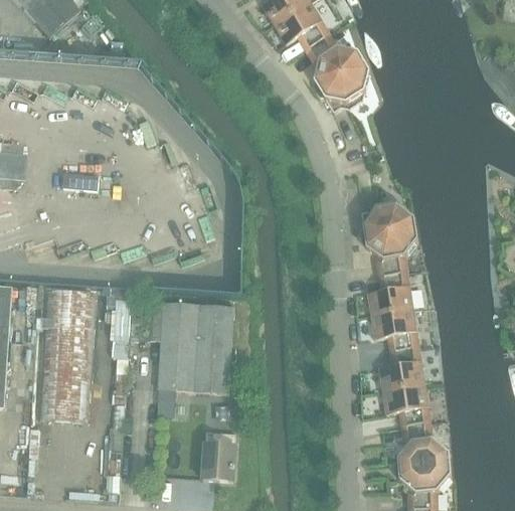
[(15,0),(48,38),(78,12),(68,0),(15,0)]
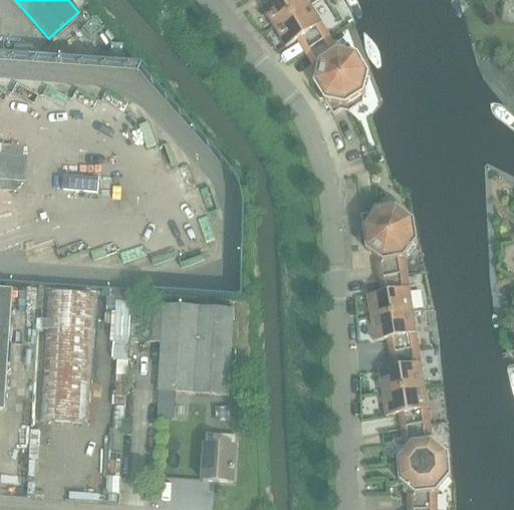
[(269,0),(261,5),(274,25),(309,3),(307,0),(269,0)]
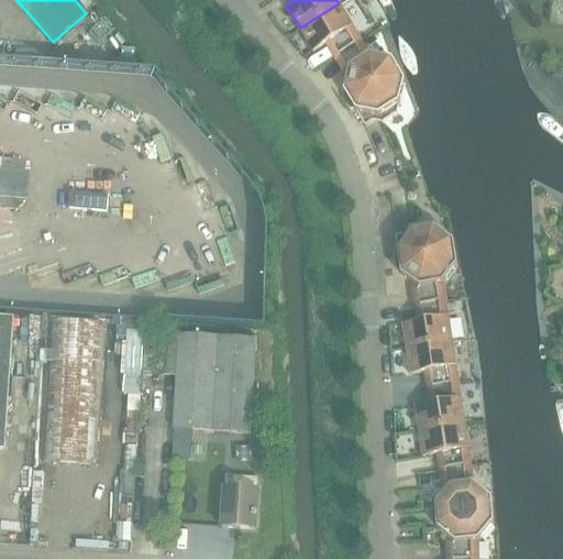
[(337,52),(338,53),(361,39),(339,3),(300,28),(313,50),(330,40),(337,51),(337,52)]
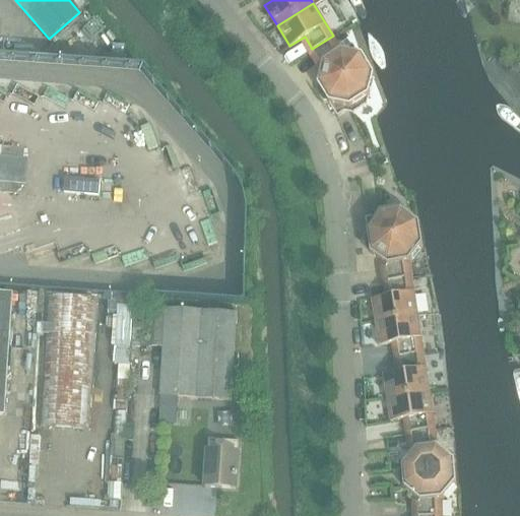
[(367,103),(369,94),(374,73),(363,54),(341,49),(333,36),(312,49),(313,51),(320,61),(322,61),(317,81),(319,84),(318,87),(324,97),(327,98),(337,114),(344,109),(353,111),(367,103)]
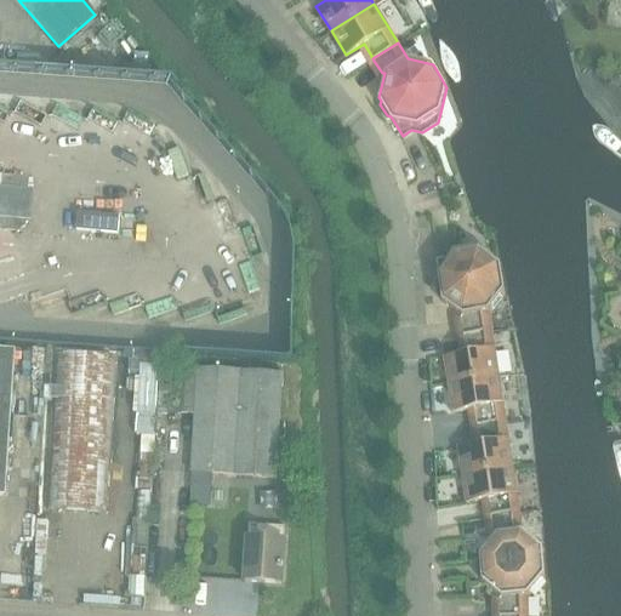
[(1,172),(0,178),(0,186),(26,188),(27,174),(1,172)]
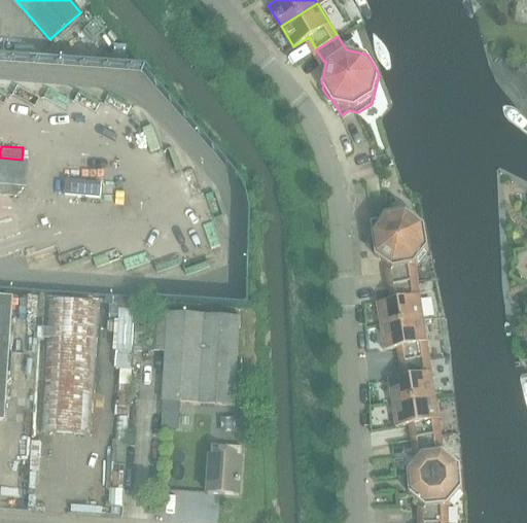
[(0,192),(20,194),(21,184),(21,181),(0,179),(0,192)]
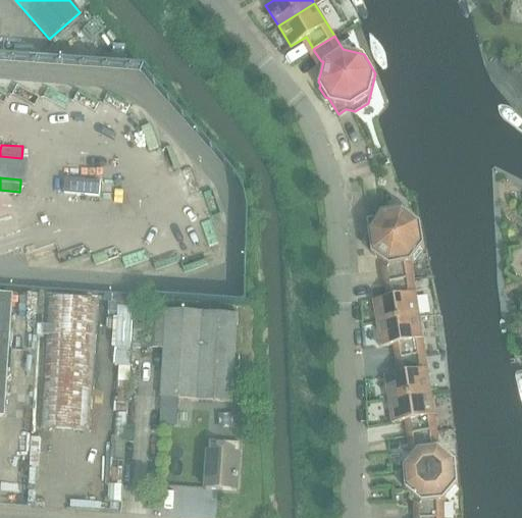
[(102,180),(67,178),(66,191),(101,193),(102,180)]
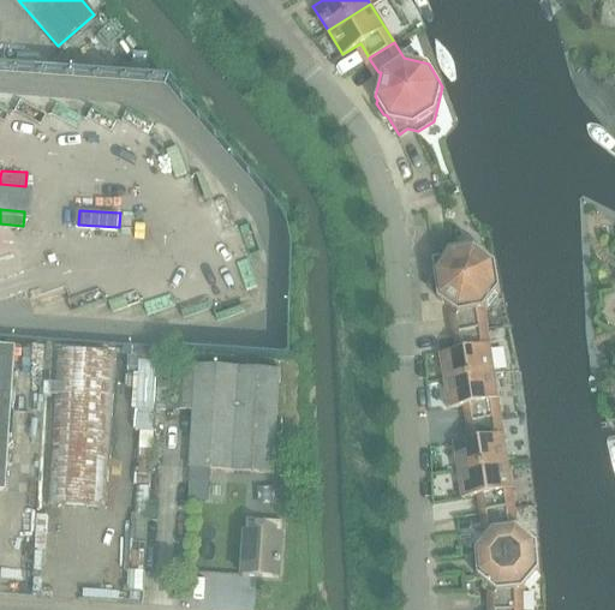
[(448,243),(442,251),(431,252),(435,275),(433,277),(434,291),(437,293),(439,297),(458,311),(455,314),(458,328),(457,328),(458,330),(487,324),(484,308),(500,287),(496,261),(466,240),(448,243)]
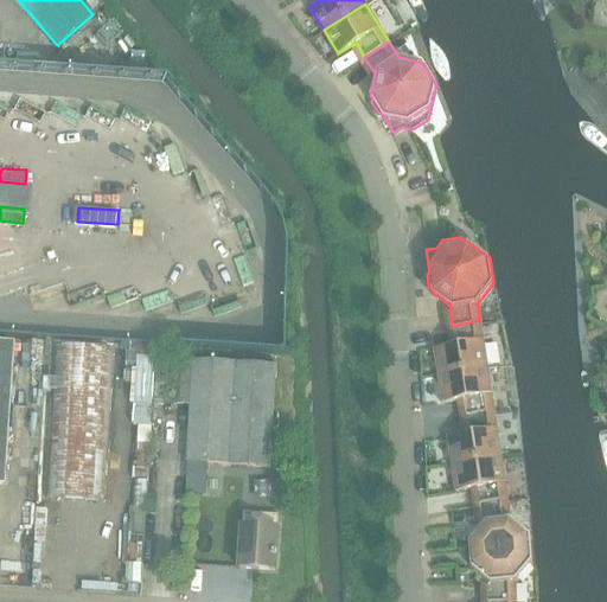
[(199,286),(224,281),(223,270),(198,275),(199,286)]
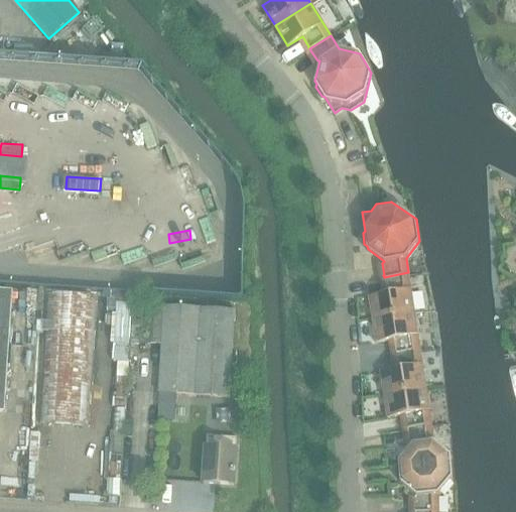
[(369,294),(373,317),(414,310),(408,272),(384,277),(384,279),(385,279),(387,291),(369,294)]
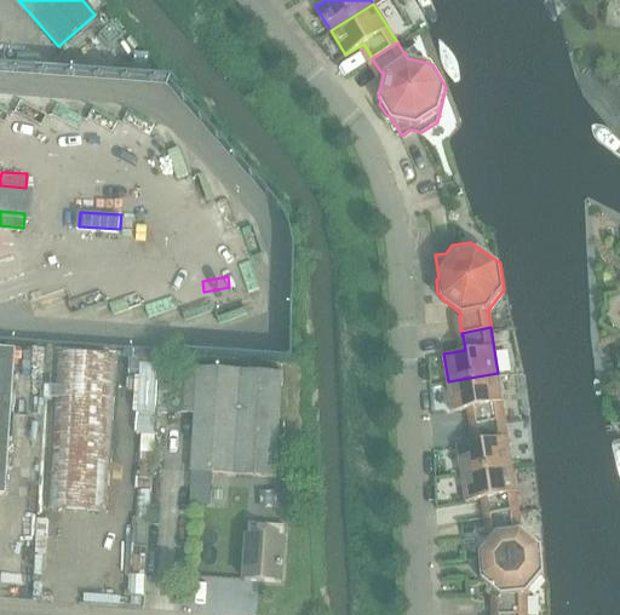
[(0,492),(3,492),(4,467),(12,348),(0,346),(0,492)]
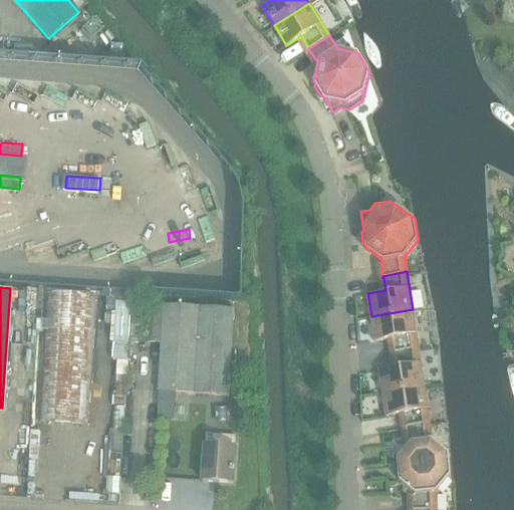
[(87,423),(95,294),(47,291),(39,420),(87,423)]
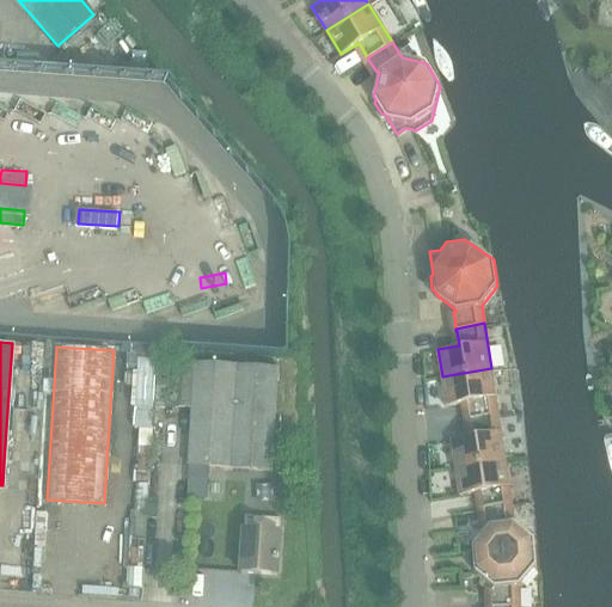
[(173,359),(171,404),(193,405),(189,463),(201,463),(237,465),(273,467),(283,467),(285,451),(274,449),(275,434),(279,365),(255,363),(195,360),(173,359)]
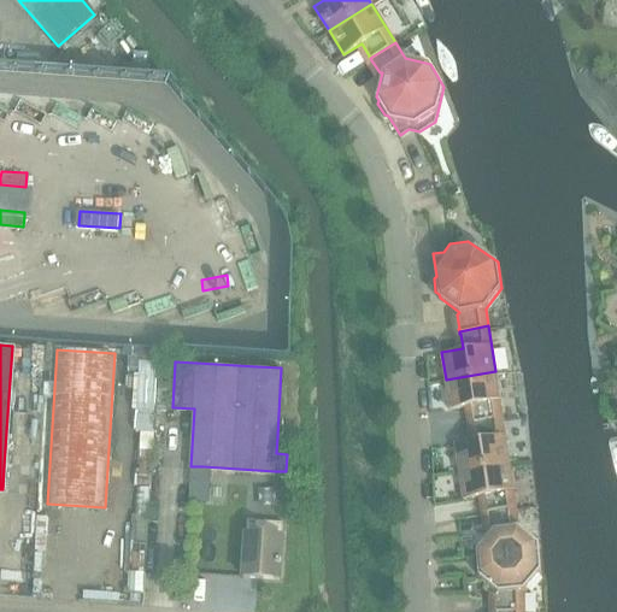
[(472,419),(472,422),(503,417),(495,371),(446,380),(450,407),(471,404),(474,419),(472,419)]
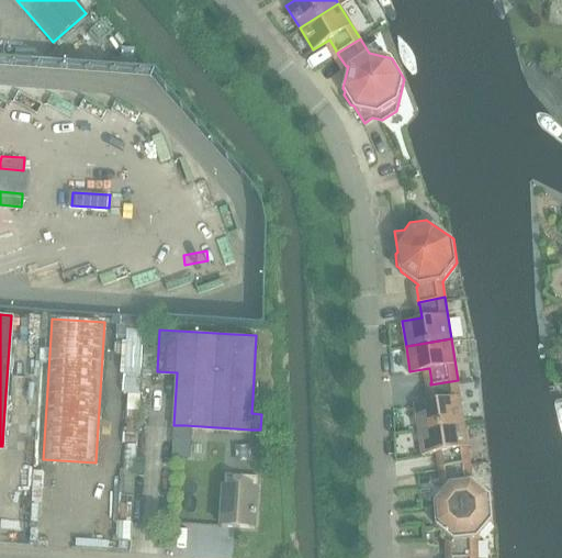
[(147,378),(148,397),(159,395),(159,378),(147,378)]
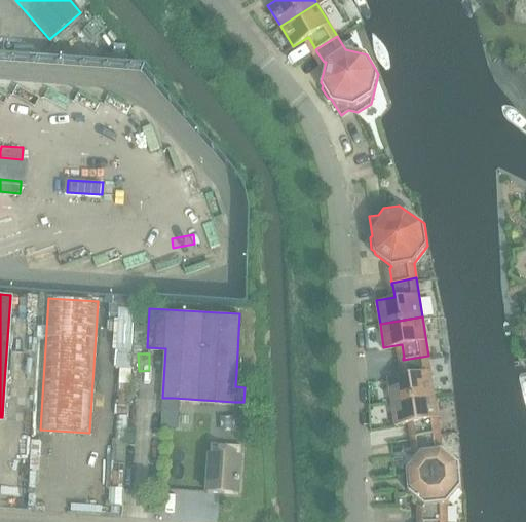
[(388,376),(391,401),(435,394),(428,356),(403,360),(403,361),(404,361),(406,374),(388,376)]
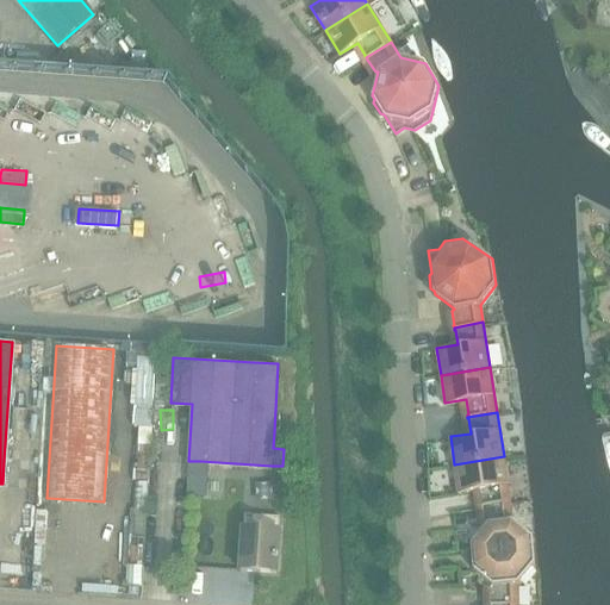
[(480,503),(481,505),(510,500),(504,456),(454,465),(459,492),(479,488),(481,503),(480,503)]
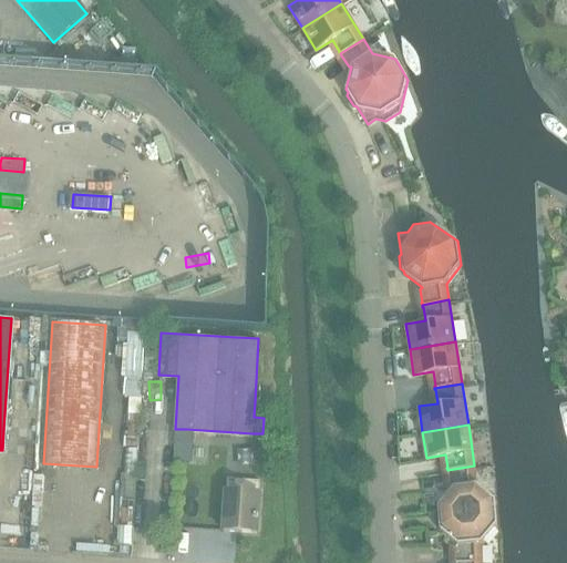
[(133,524),(136,447),(126,446),(125,471),(123,471),(122,494),(119,494),(117,523),(133,524)]
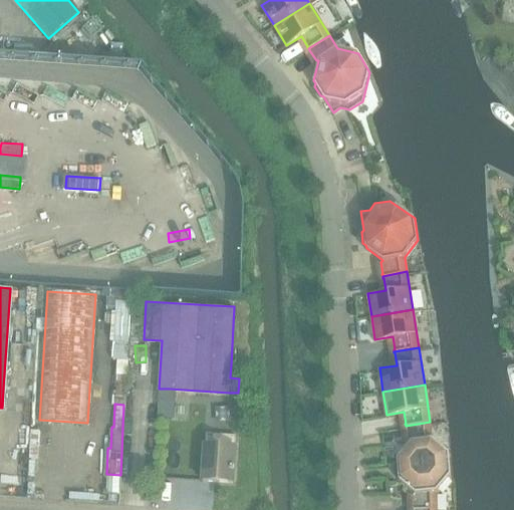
[(412,506),(412,508),(437,508),(437,491),(451,475),(449,453),(433,439),(430,422),(406,426),(406,428),(407,428),(409,440),(411,441),(398,457),(398,460),(396,463),(396,473),(399,475),(399,479),(415,492),(413,494),(413,506),(412,506)]
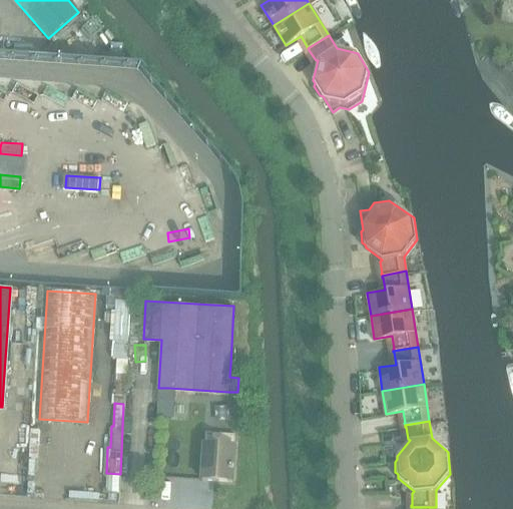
[(232,480),(235,445),(236,432),(205,430),(202,477),(232,480)]
